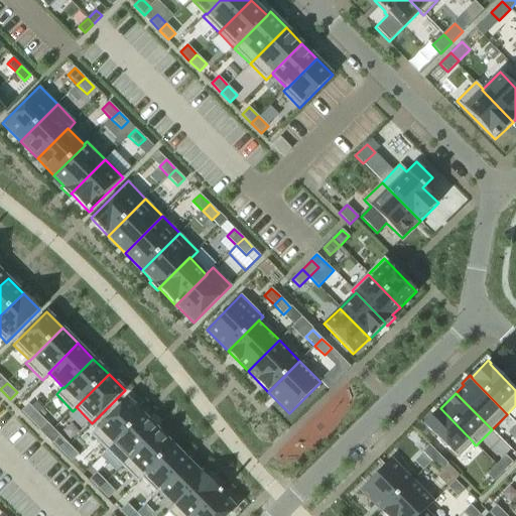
[(127,399),(91,434),(107,450),(143,414),(127,399)]
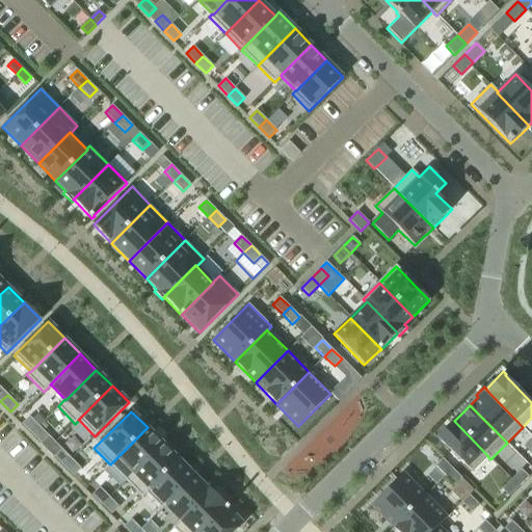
[(37,415),(32,420),(40,426),(44,421),(37,415)]
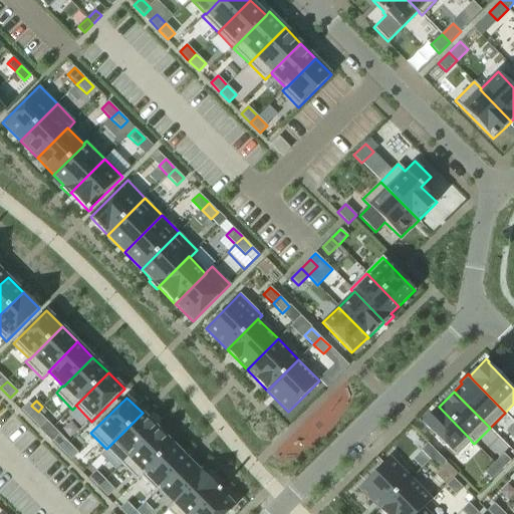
[(28,403),(21,410),(30,419),(38,412),(31,406),(28,403)]
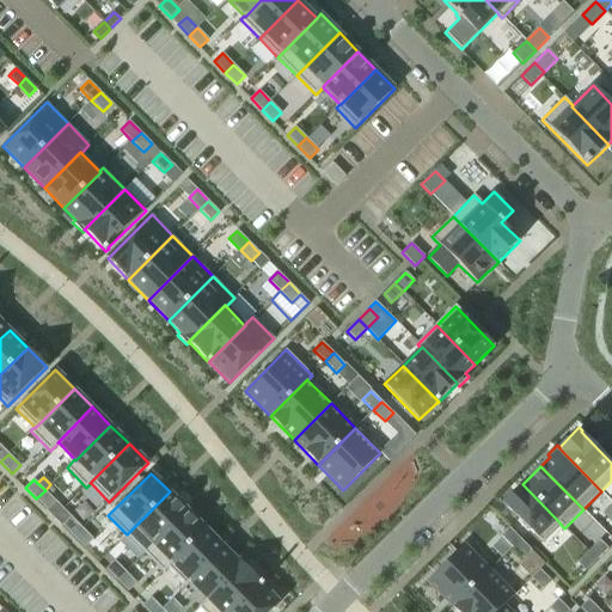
[(522,484),(503,503),(542,543),(561,525),(561,524),(522,484)]
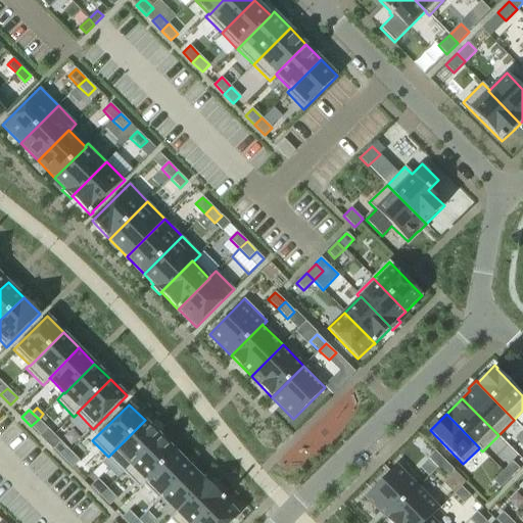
[(39,419),(31,426),(41,436),(48,429),(39,419)]
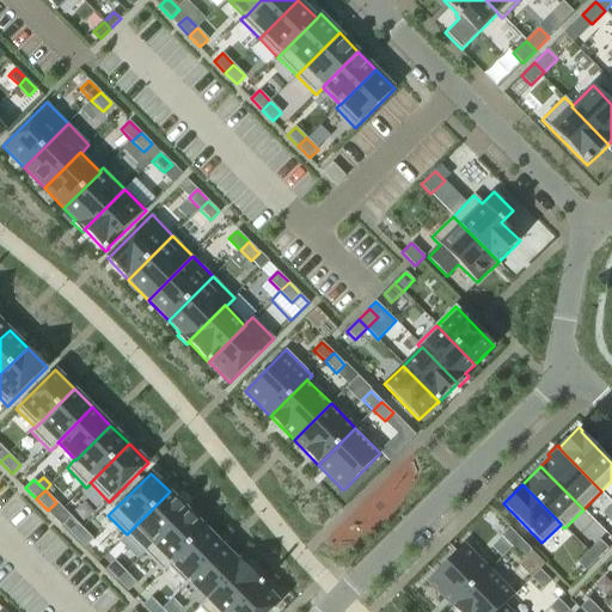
[(170,491),(127,534),(145,554),(188,510),(170,491)]
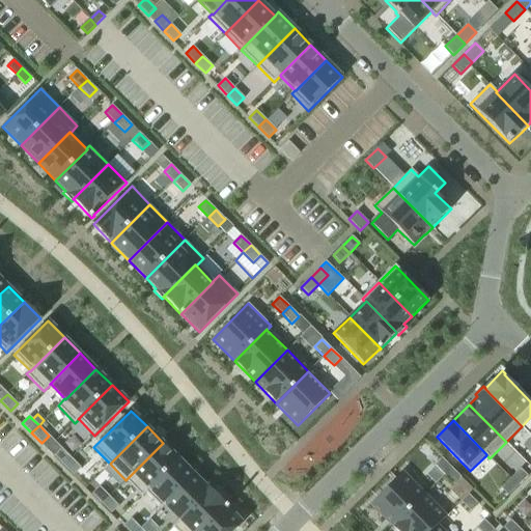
[(163,443),(126,480),(142,497),(145,493),(178,458),(163,443)]
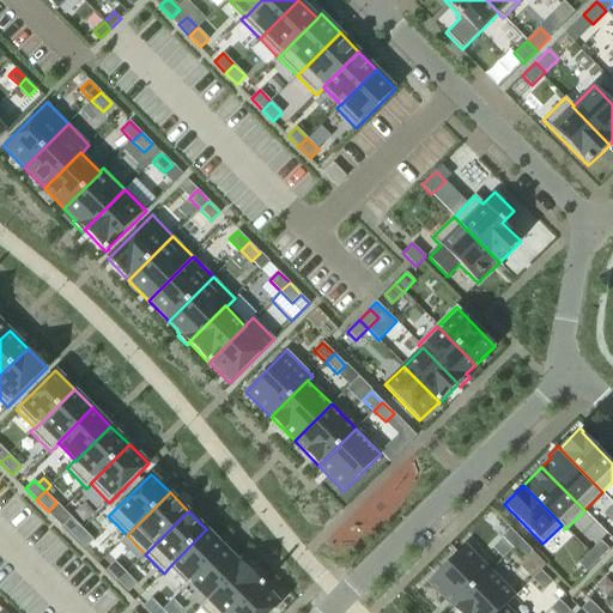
[(71,517),(62,526),(74,538),(83,529),(71,517)]
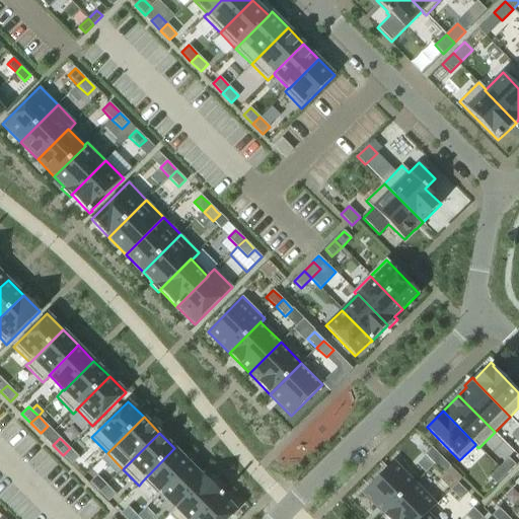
[(432,447),(425,454),(434,464),(441,457),(432,447)]
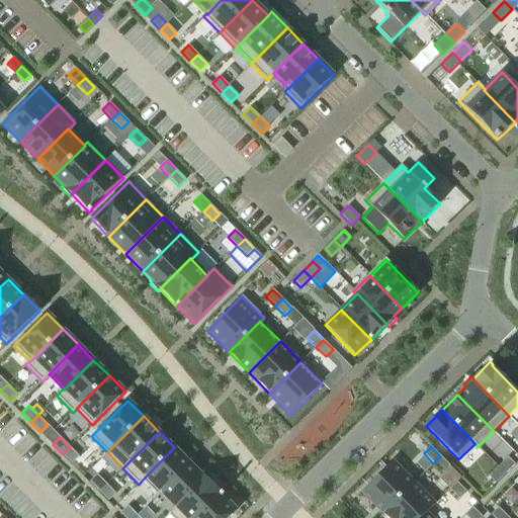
[(70,447),(63,454),(72,463),(79,456),(70,447)]
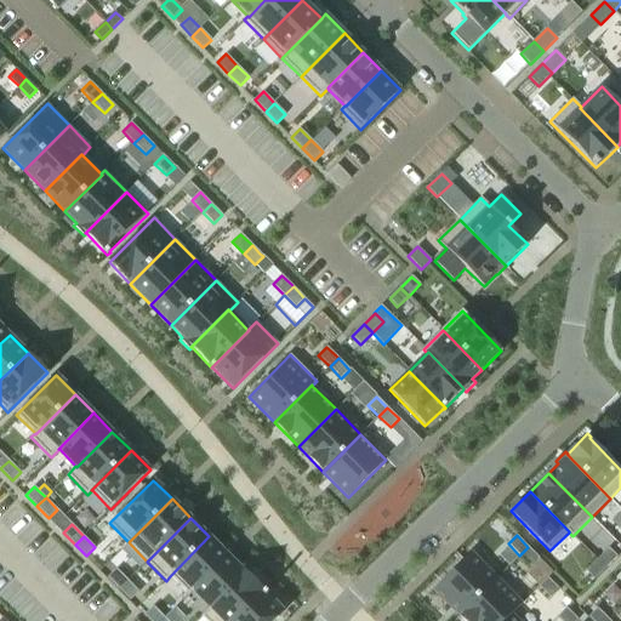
[(209,536),(170,576),(189,596),(193,591),(192,591),(228,556),(209,536)]
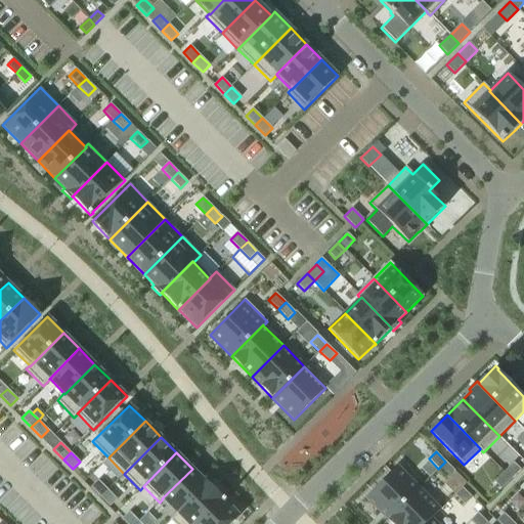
[(445,462),(438,469),(447,478),(455,471),(445,462)]
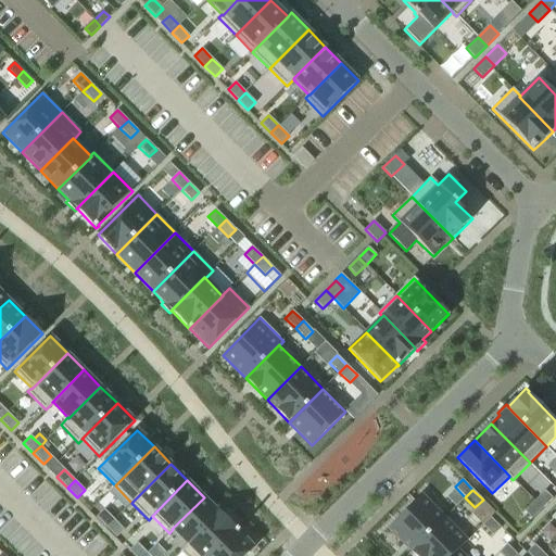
[(545,491),(534,501),(542,508),(553,498),(545,491)]
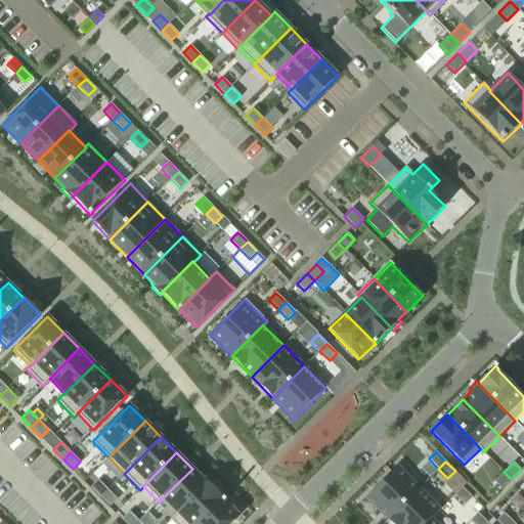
[(398,467),(365,497),(387,519),(419,488),(398,467)]
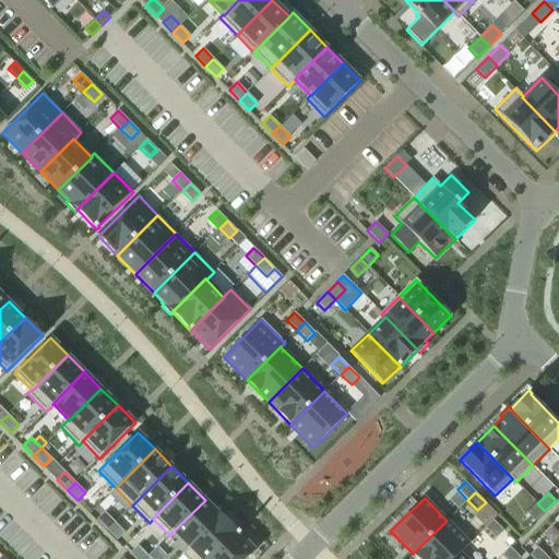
[(205,500),(173,532),(174,532),(189,547),(189,548),(222,515),(223,516),(225,514),(216,506),(213,508),(205,500)]
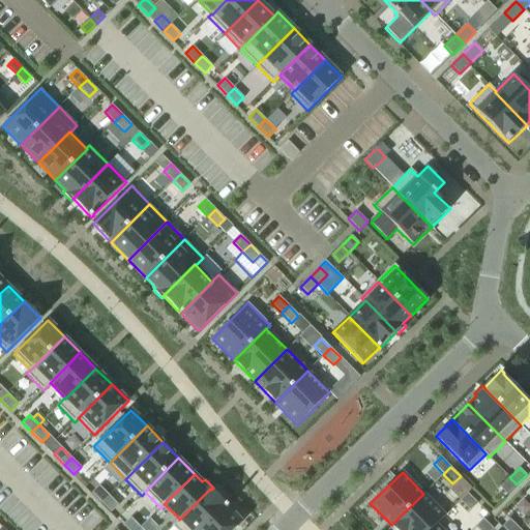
[(509,477),(500,488),(507,495),(517,484),(509,477)]
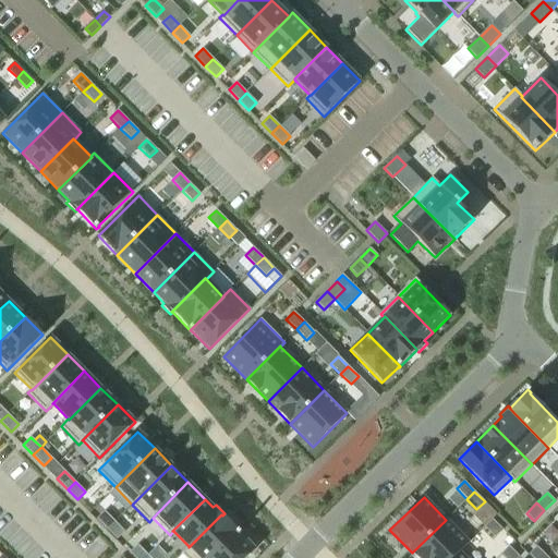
[(105,511),(97,519),(107,529),(114,521),(105,511)]
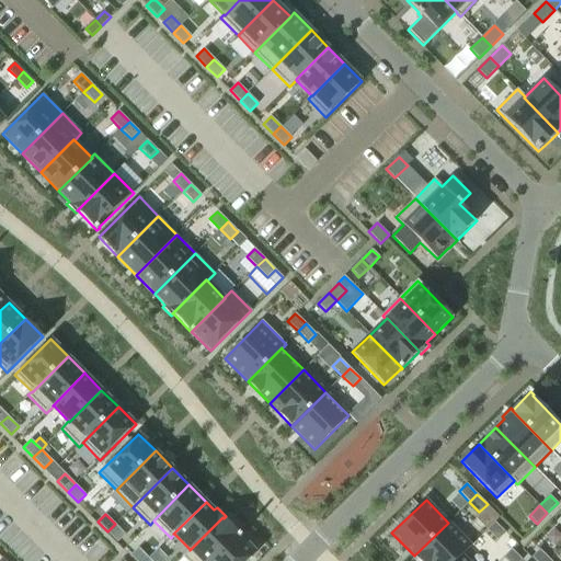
[(190,549),(182,557),(185,560),(212,560),(240,535),(224,518),(222,517),(190,550),(190,549)]
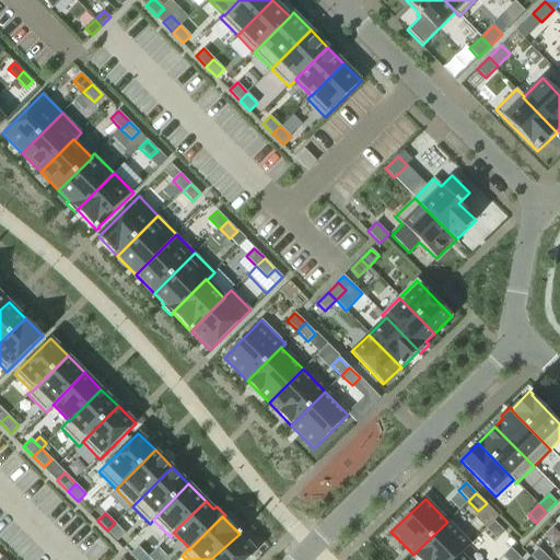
[(447,522),(413,555),(418,559),(453,559),(461,553),(462,553),(470,545),(451,524),(447,522)]
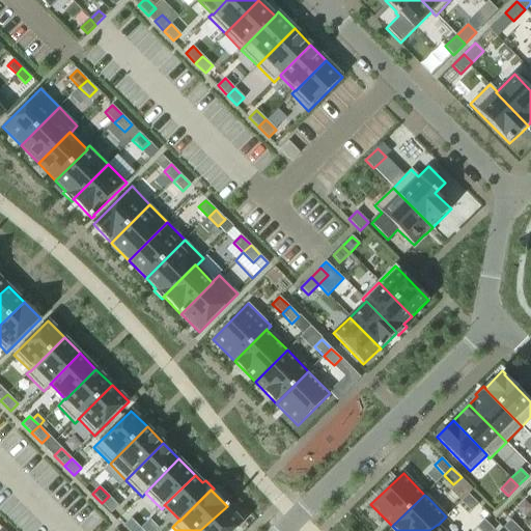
[(469,495),(460,502),(471,511),(478,504),(469,495)]
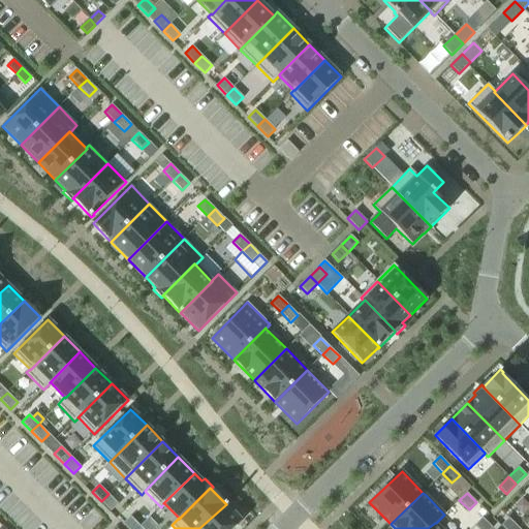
[(109,494),(101,501),(111,511),(118,504),(109,494)]
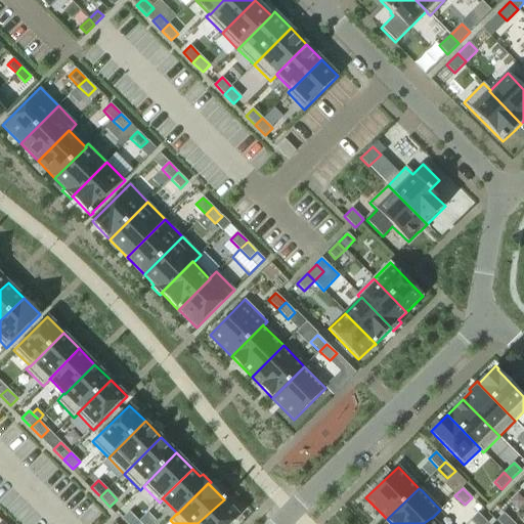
[(224,499),(198,523),(231,523),(239,516),(224,501),(225,500),(224,499)]
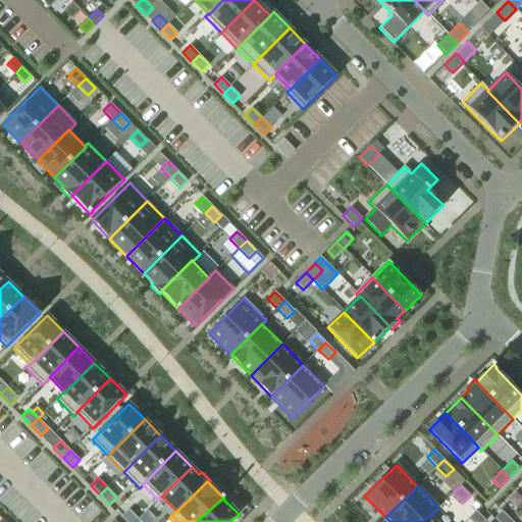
[(128,510),(121,517),(126,521),(135,521),(138,519),(128,510)]
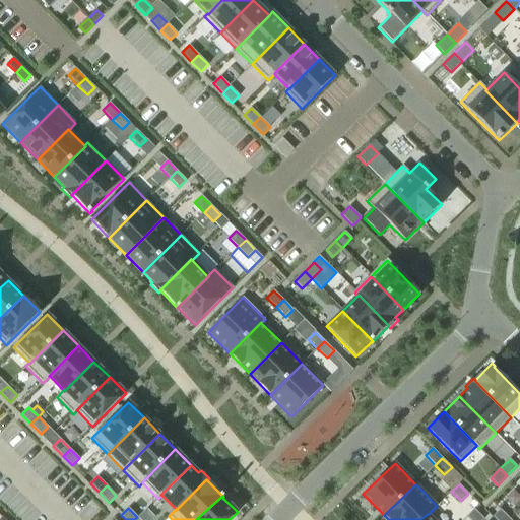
[(474,509),(467,516),(470,519),(482,519),(483,519),(474,509)]
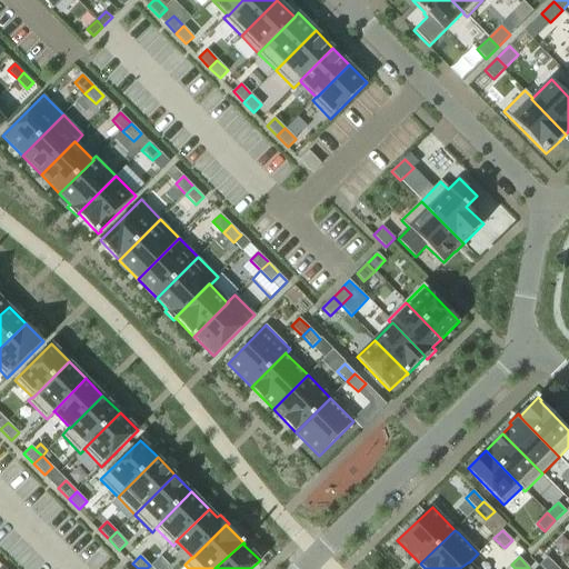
[(547,557),(539,565),(542,568),(556,568),(558,568),(547,557)]
